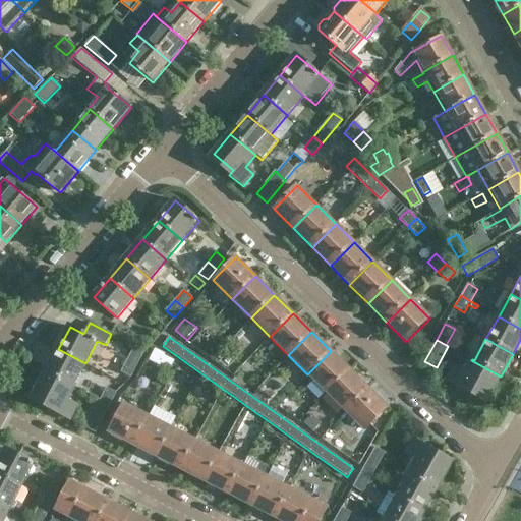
[(130,378),(142,353),(133,348),(121,372),(130,378)]
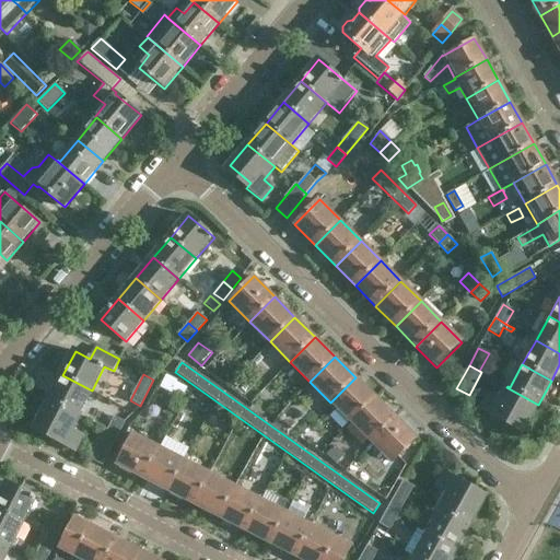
[(62,375),(50,400),(81,416),(80,415),(92,391),(62,375)]
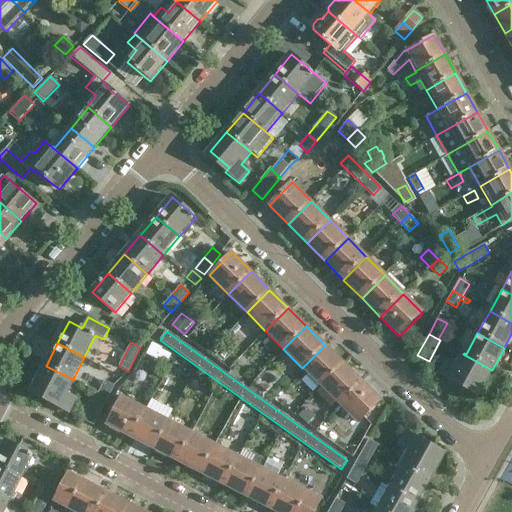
[(325,345),(302,368),(320,386),(343,363),(325,345)]
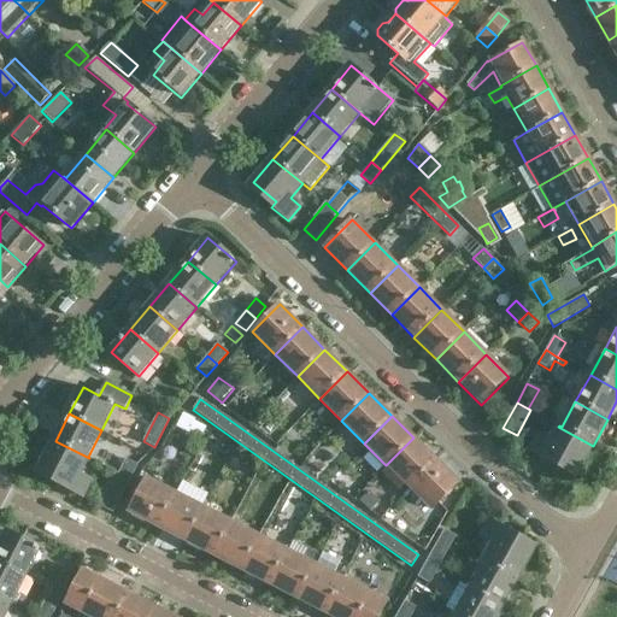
[(271,424),(262,417),(254,427),(265,435),(271,424)]
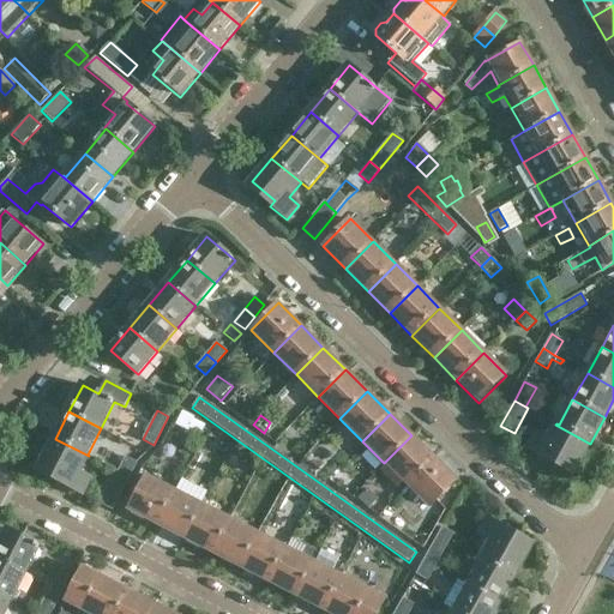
[(536,434),(528,450),(547,461),(549,455),(576,470),(590,444),(555,425),(547,439),(536,434)]
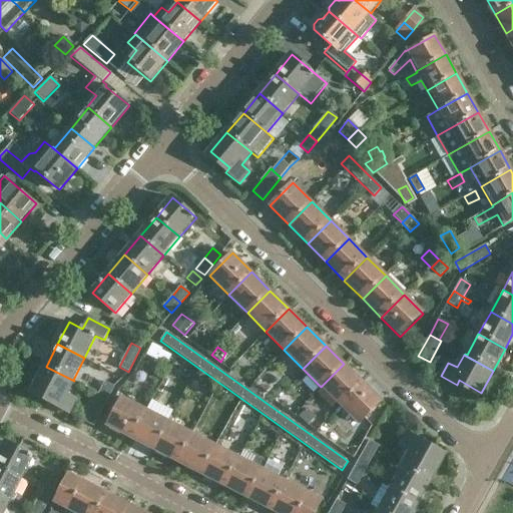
[(344,364),(321,387),(340,405),(362,383),(344,364)]
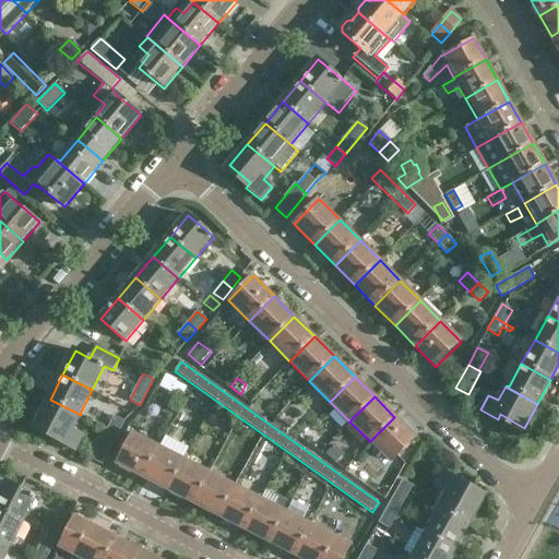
[(50,400),(34,430),(75,452),(83,437),(73,431),(81,415),(50,400)]
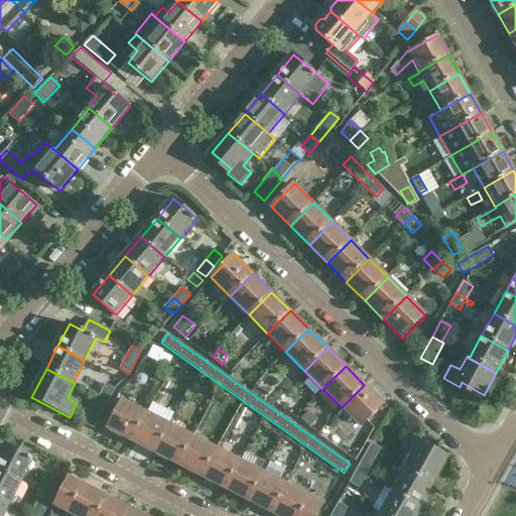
[(106,384),(99,396),(109,401),(115,389),(106,384)]
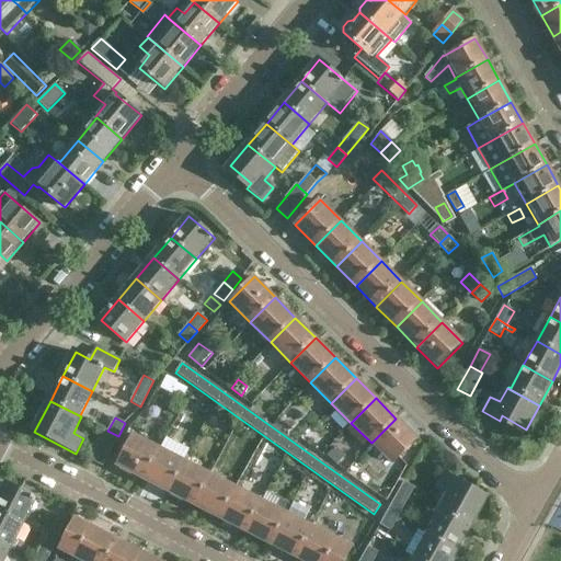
[(396,419),(371,443),(392,464),(416,438),(396,419)]
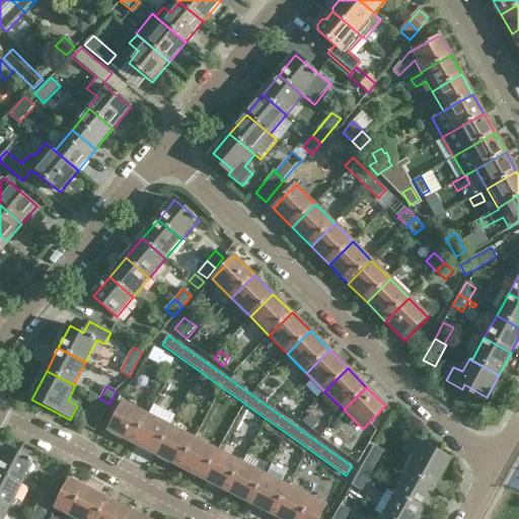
[(83,426),(95,432),(109,403),(99,398),(97,397),(83,426)]
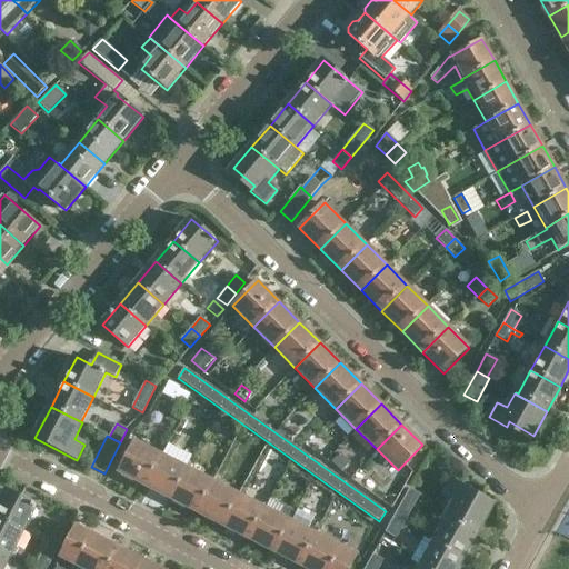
[(138,440),(121,472),(149,488),(166,456),(138,440)]
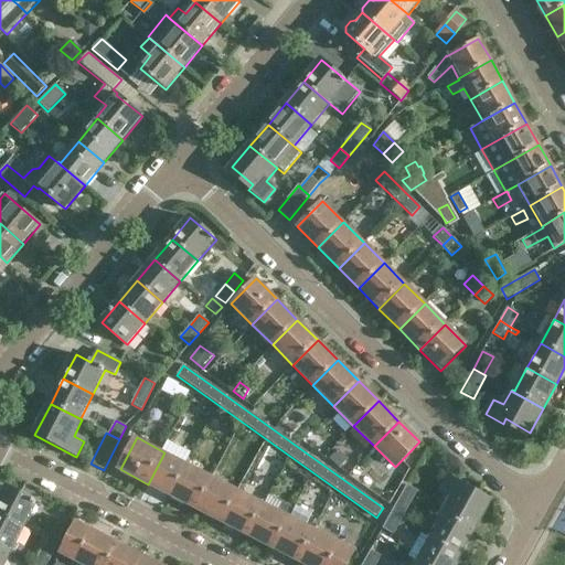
[(348,459),(338,450),(329,459),(339,469),(348,459)]
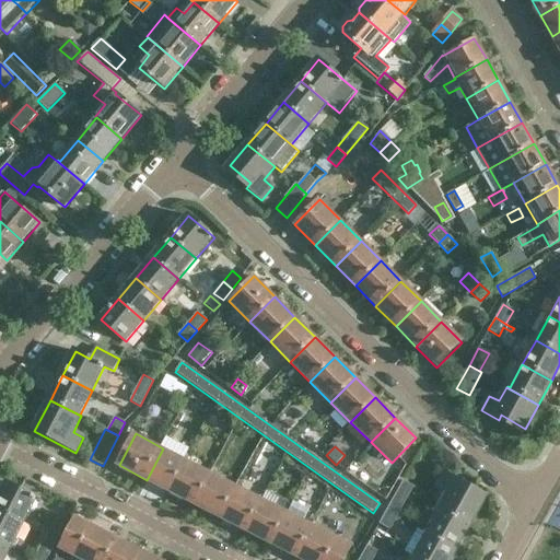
[(163,448),(147,480),(174,493),(190,462),(163,448)]
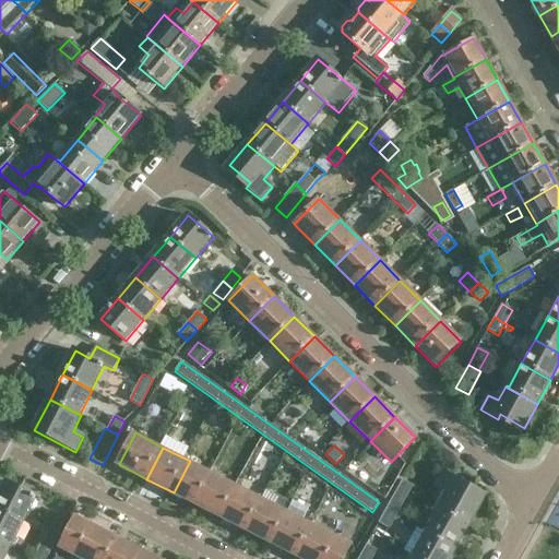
[(190,461),(174,492),(200,507),(216,475),(190,461)]
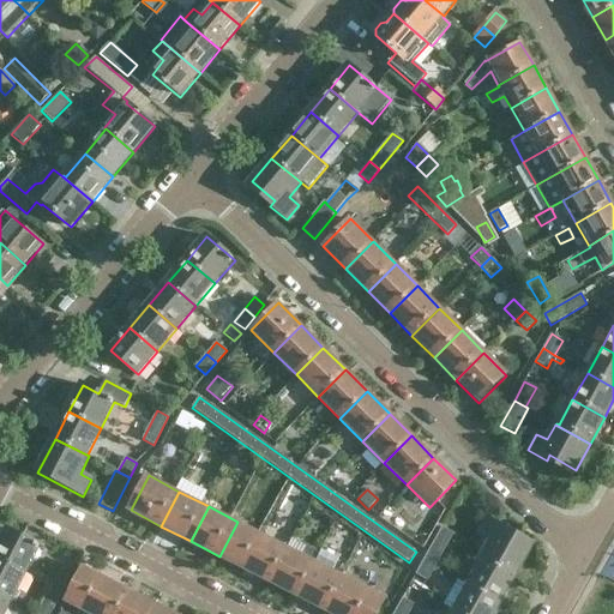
[(238,522),(220,557),(250,572),(268,537),(238,522)]
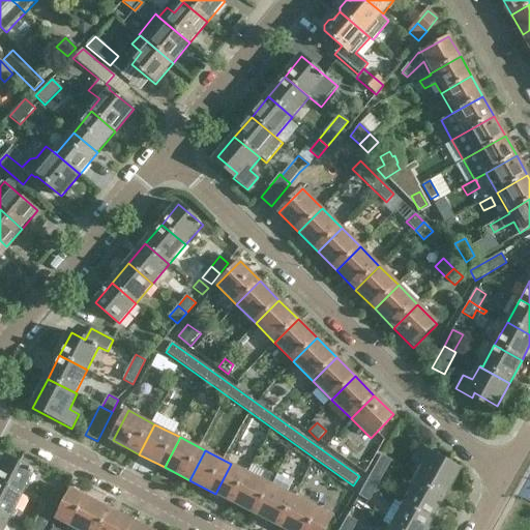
[(420,450),(413,464),(422,469),(415,483),(443,499),(455,476),(435,465),(437,460),(420,450)]
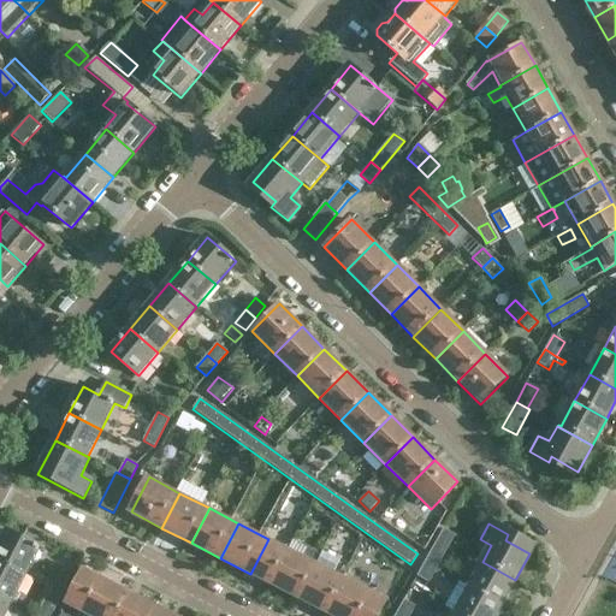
[(444,529),(434,546),(445,554),(455,535),(444,529)]
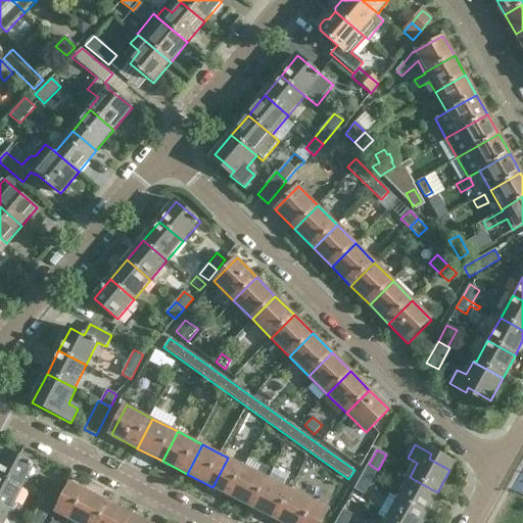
[(6,453),(0,464),(0,478),(21,489),(34,466),(6,453)]
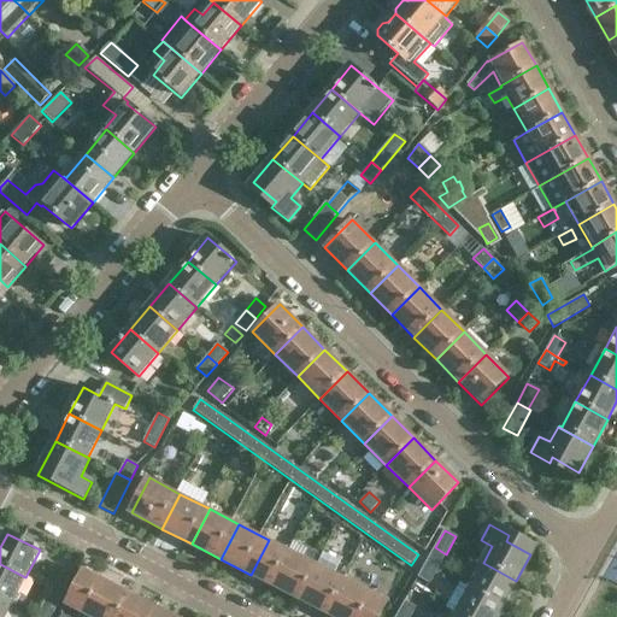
[(299,556),(269,540),(251,575),(281,591),(299,556)]
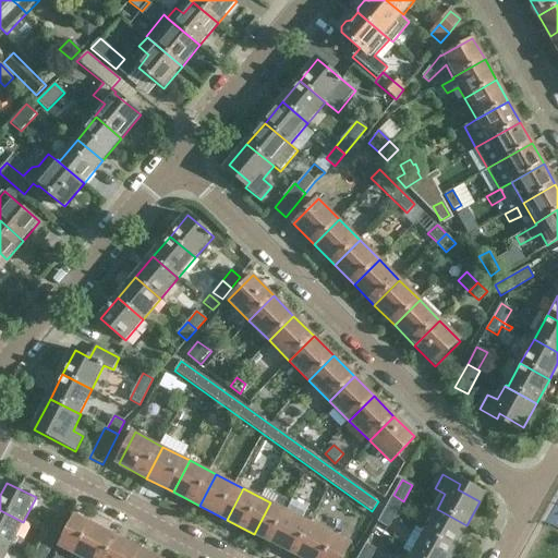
[(393,495),(385,511),(395,517),(403,501),(393,495)]
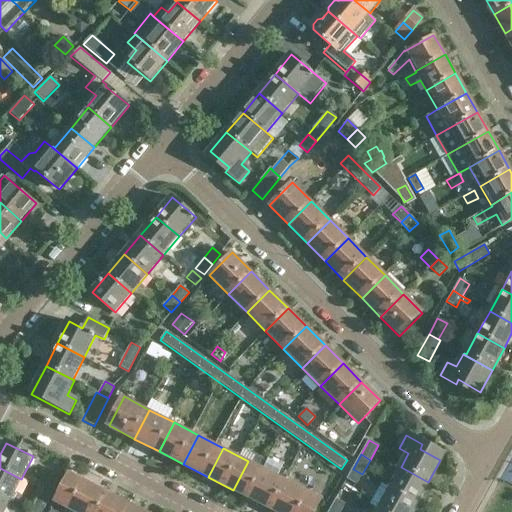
[(272,473),(248,461),(233,490),(257,503),(272,473)]
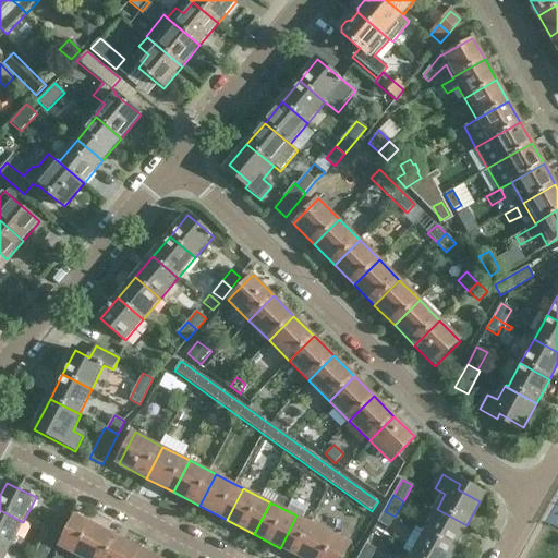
[(437,510),(425,533),(453,549),(466,525),(437,509),(436,510),(437,510)]
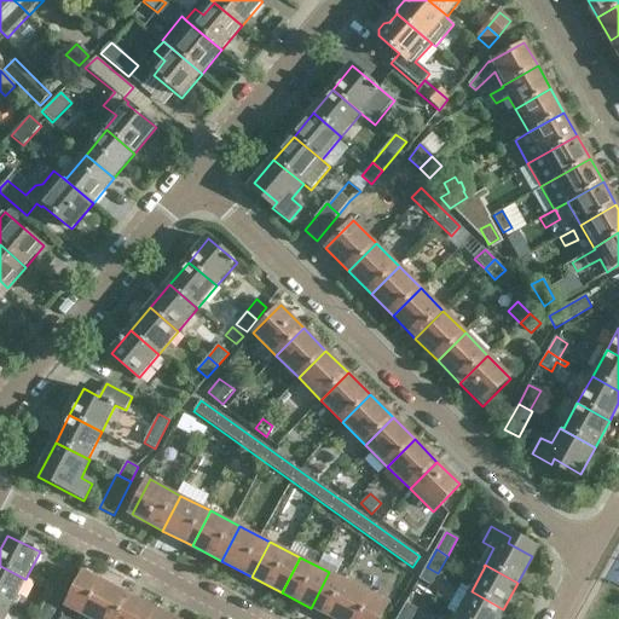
[(0,566),(0,599),(12,606),(25,579),(0,566)]
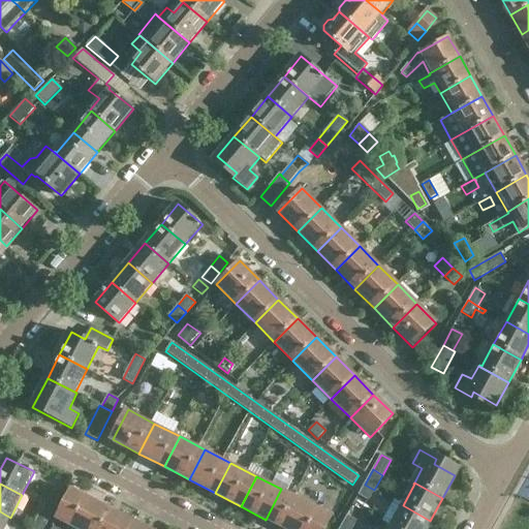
[(365,485),(359,495),(368,500),(374,490),(365,485)]
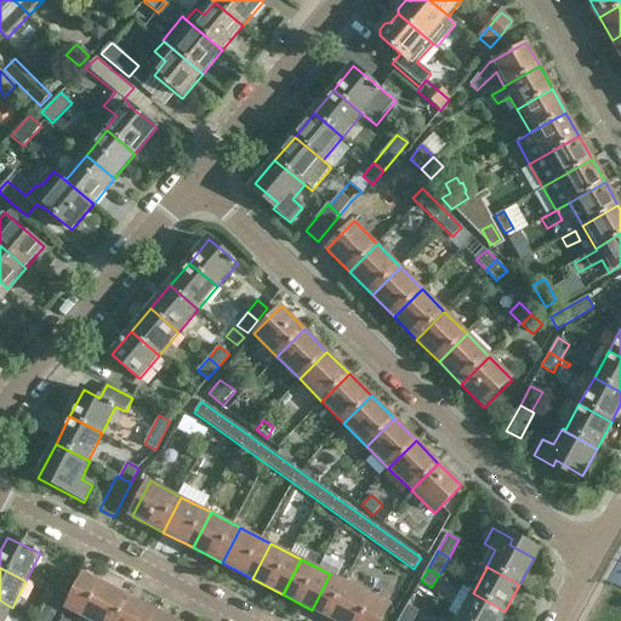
[(343,620),(360,590),(330,574),(312,610),(334,620),(343,620)]
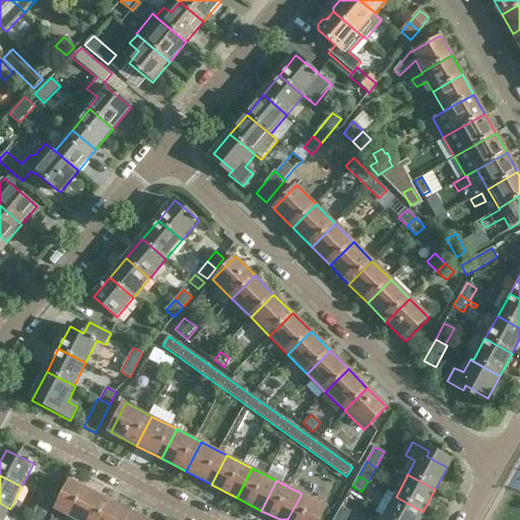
[(71,481),(56,511),(73,519),(99,519),(109,501),(71,481)]
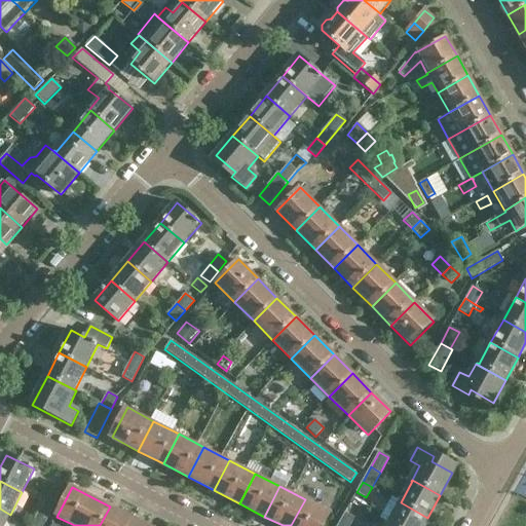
[(47,496),(43,503),(52,508),(57,500),(47,496)]
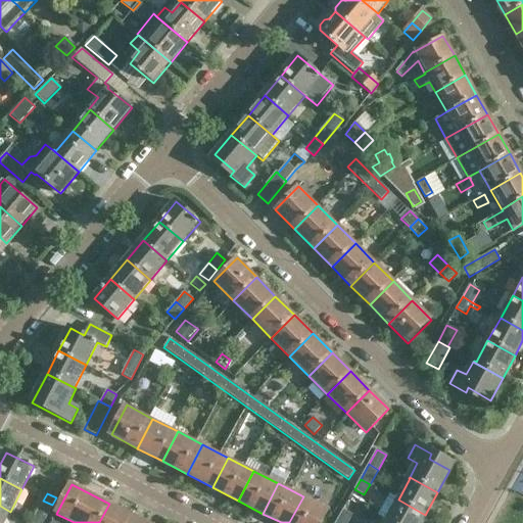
[(322,522),(329,510),(303,496),(289,522),(322,522)]
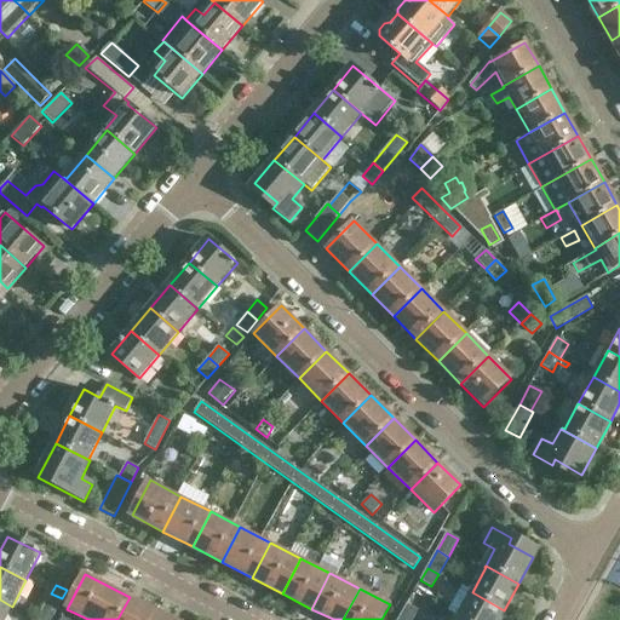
[(472,592),(458,619),(459,619),(498,619),(504,610),(472,592)]
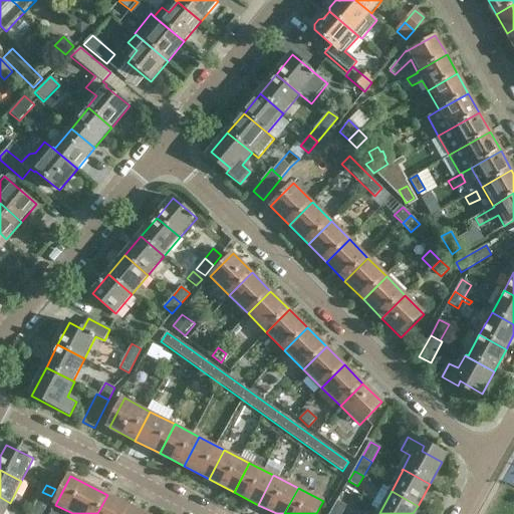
[(42,492),(31,513),(32,513),(42,513),(51,496),(42,492)]
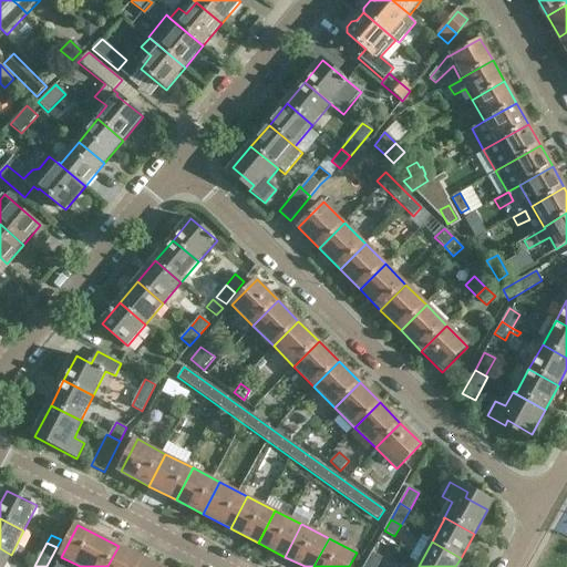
[(119,546),(107,566),(140,566),(144,559),(119,546)]
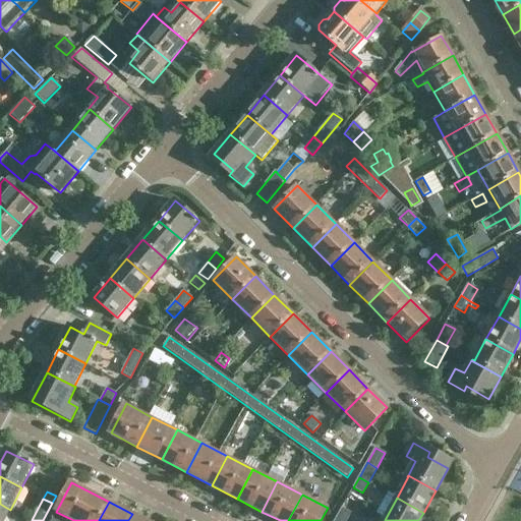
[(0,520),(4,520),(10,510),(0,504),(0,520)]
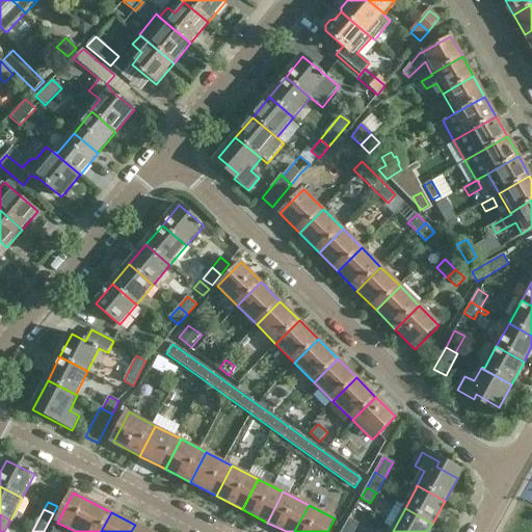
[(349,519),(342,531),(344,531),(353,531),(358,524),(349,519)]
